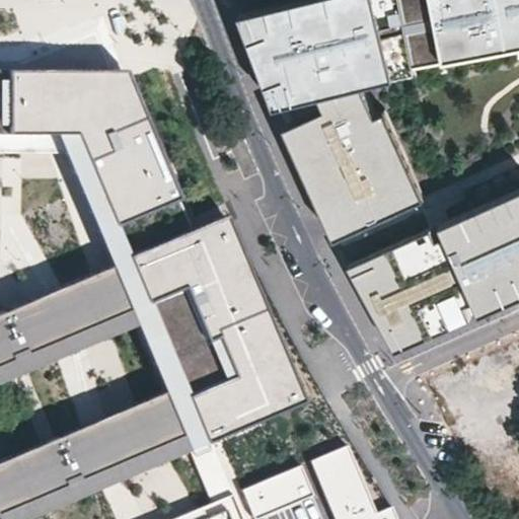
[(247,24),(277,103),(320,93),(326,105),(295,120),(332,205),(323,209),(337,236),(426,196),(410,161),(400,165),(377,112),(364,82),(362,75),(415,62),(518,42),(518,0),(290,0),(242,12),(247,24)]
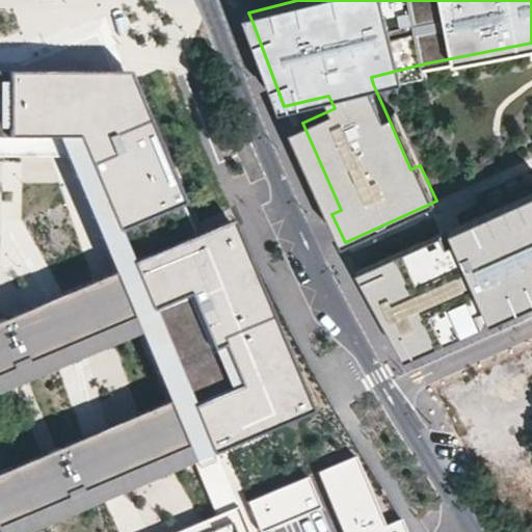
[(373,84),(426,72),(425,63),(371,77),(373,84)]
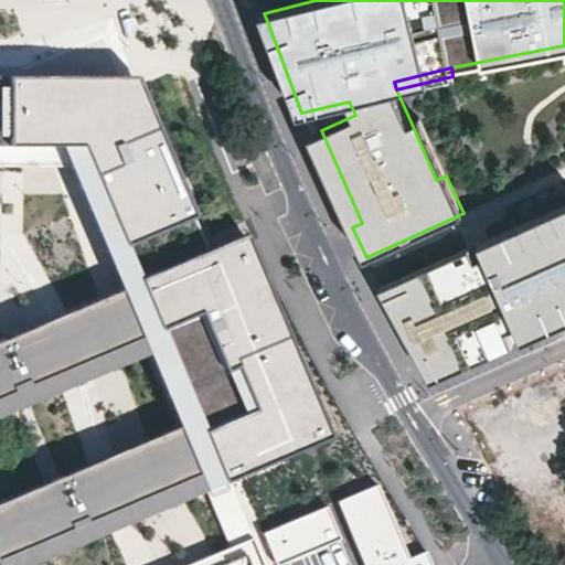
[(88,146),(129,243),(198,215),(141,80),(0,77),(0,167),(64,168),(56,146),(66,146),(88,146)]
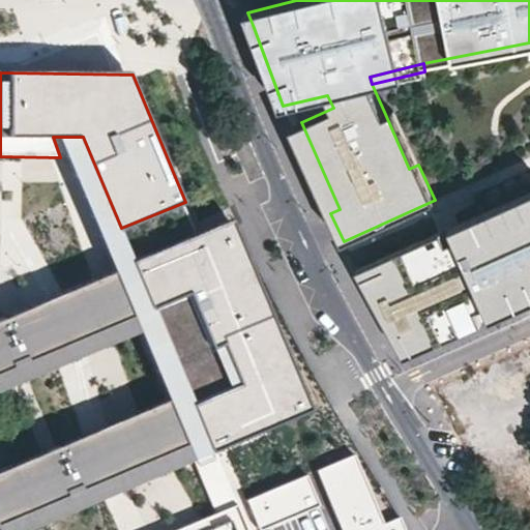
[(418,165),(394,110),(385,114),(409,169),(418,165)]
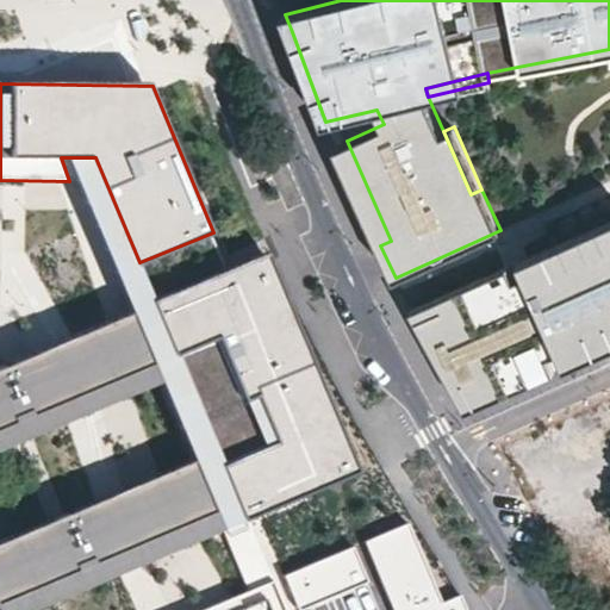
[(391,241),(347,141),(336,145),(363,209),(380,246),(391,241)]
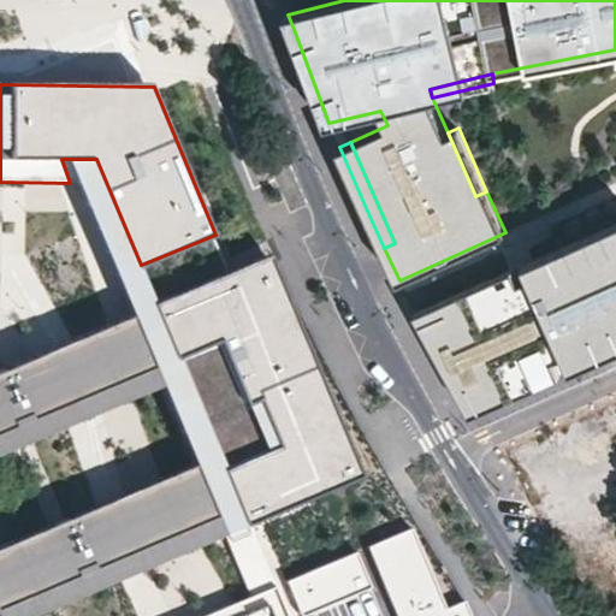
[(615,235),(615,221),(523,264),(528,274),(615,235)]
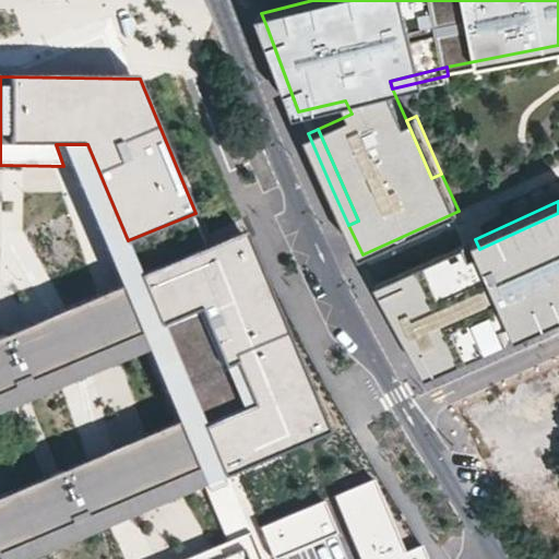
[(558,213),(479,249),(470,253),(392,288),(432,361),(504,330),(503,328),(512,323),(518,336),(558,317),(558,213)]
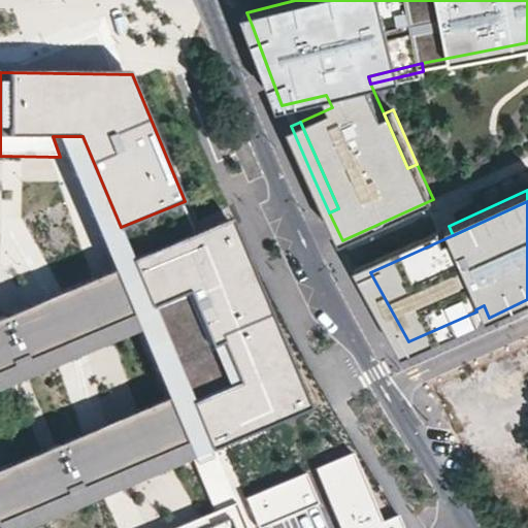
[(137,261),(155,306),(191,290),(233,387),(196,402),(215,448),(312,407),(231,221),(137,261)]
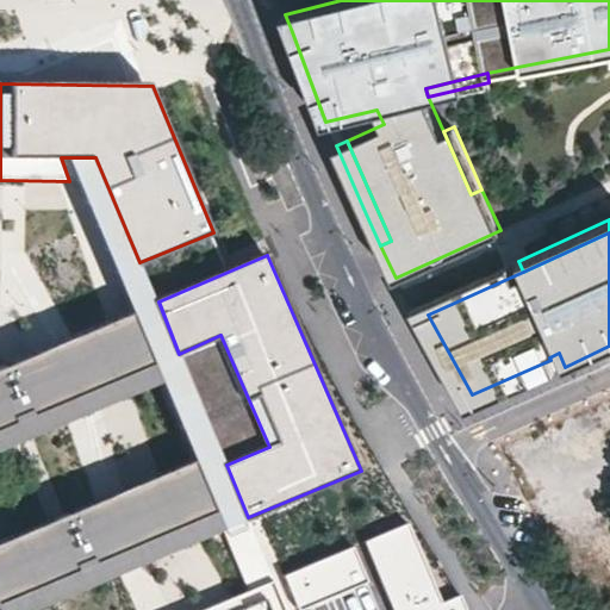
[(512,277),(508,266),(411,309),(467,410),(479,405),(555,371),(551,360),(472,394),(428,315),(512,277)]
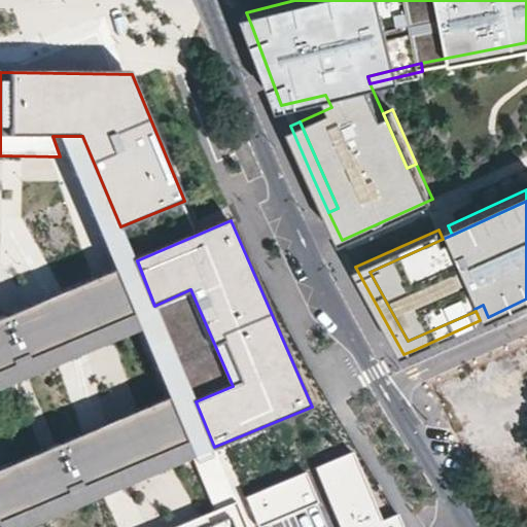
[(117,271),(0,319),(0,392),(144,330),(117,271)]
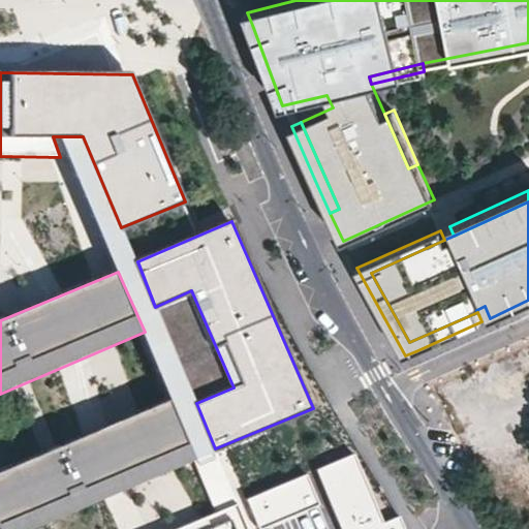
[(38,528),(197,460),(172,400),(0,474),(0,528),(38,528)]
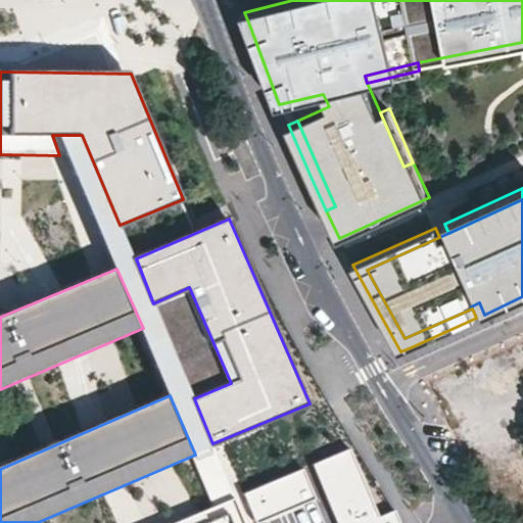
[(352,449),(315,464),(338,522),(401,522),(396,510),(381,516),(352,449)]
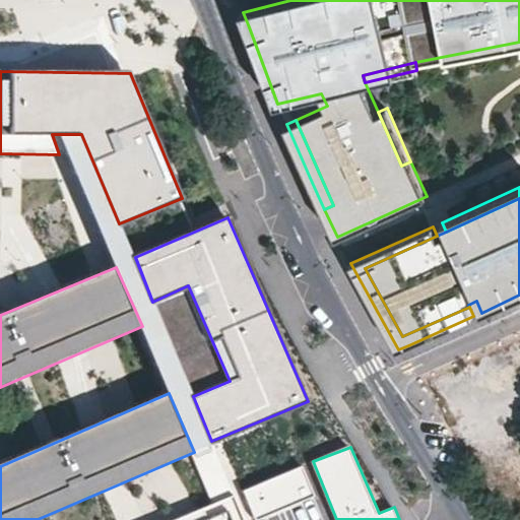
[(242,491),(255,519),(259,519),(316,497),(302,465),(242,491)]
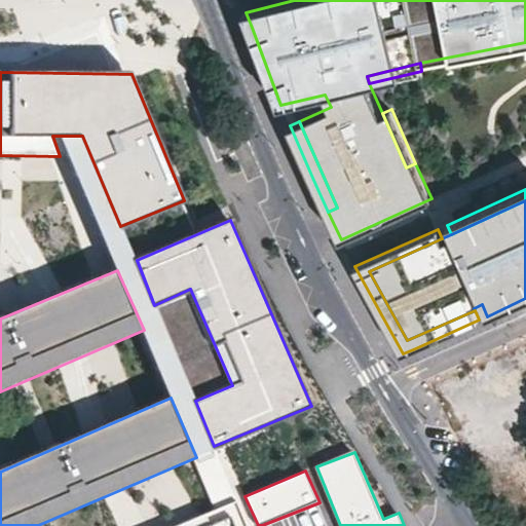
[(177,525),(247,525),(236,501),(177,525)]
